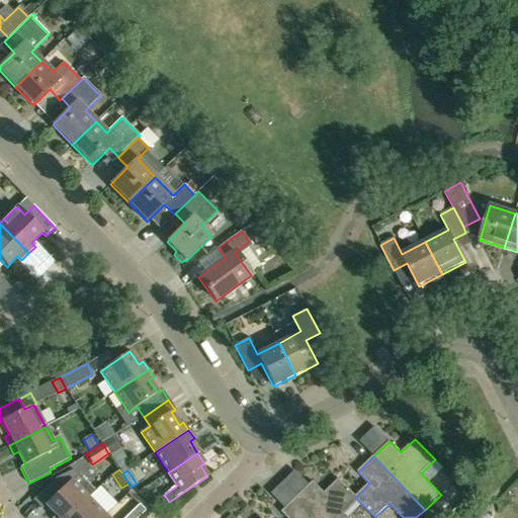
[(67,517),(88,498),(94,493),(77,475),(63,488),(55,479),(33,500),(41,509),(46,505),(56,516),(53,517),(67,517)]
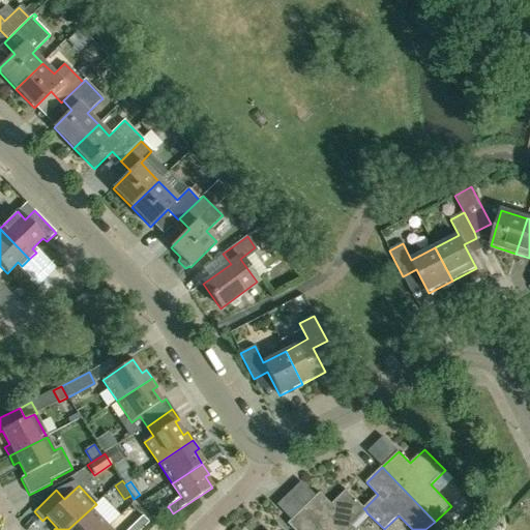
[(363,508),(364,508),(347,490),(332,504),(321,493),(304,508),(325,529),(356,529),(353,526),(366,512),(366,511),(363,508)]
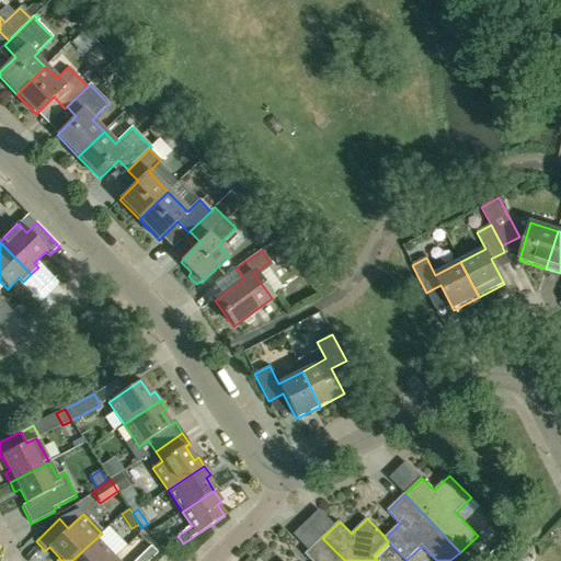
[(178,537),(167,544),(172,551),(183,544),(179,537),(178,537)]
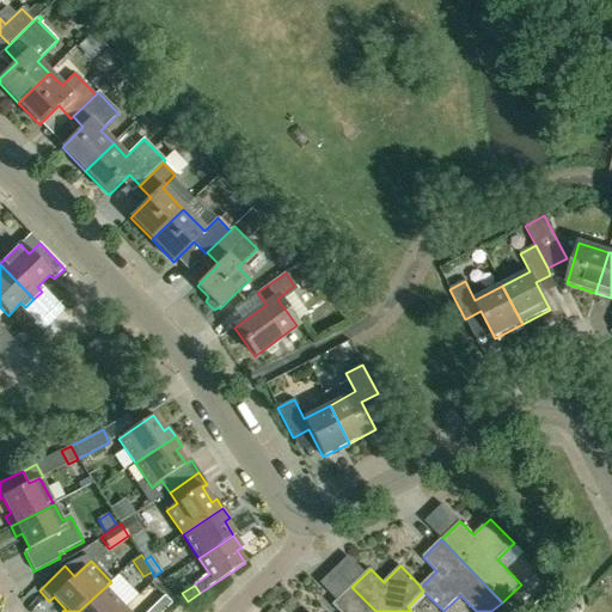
[(375,611),(352,587),(334,605),(340,611),(375,611)]
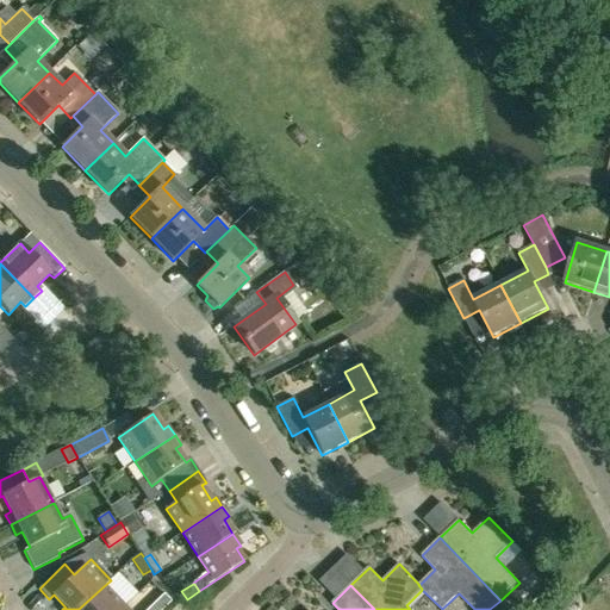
[(120,609),(124,607),(104,586),(79,609),(120,609)]
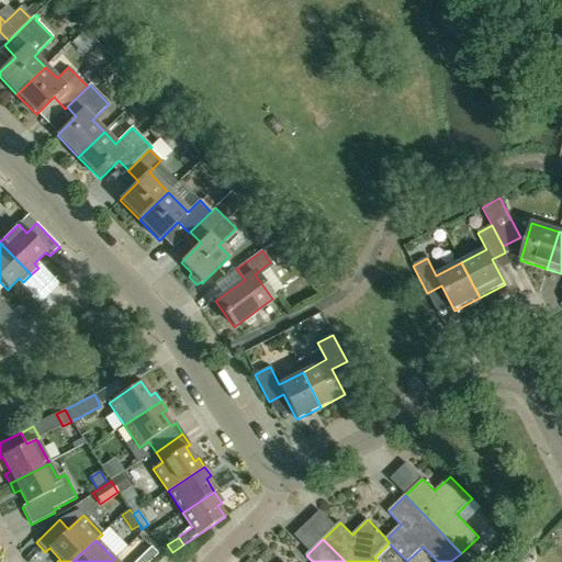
[(149,561),(158,554),(150,547),(135,561),(116,561),(114,559),(111,561),(149,561)]
